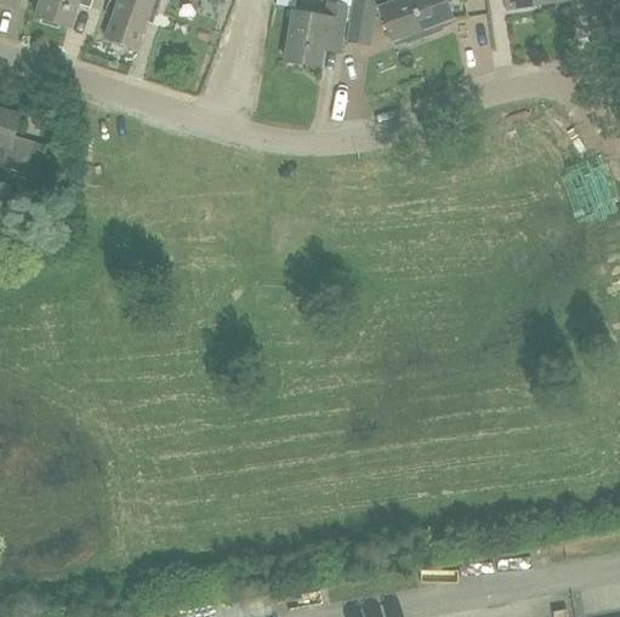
[(89,7),(90,0),(38,0),(34,15),(67,24),(74,3),(89,7)]
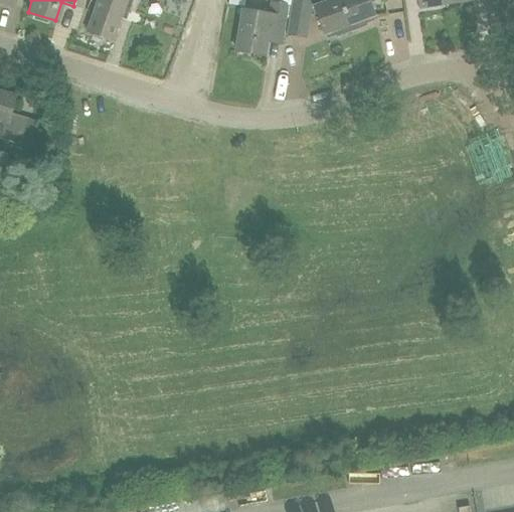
[(96,0),(87,29),(112,38),(120,16),(123,7),(128,9),(131,0),(96,0)]
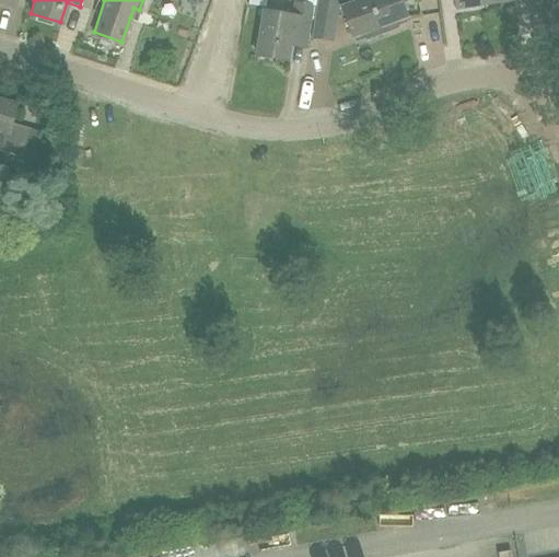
[(313,18),(316,0),(305,0),(305,1),(294,0),(292,12),(263,8),(256,55),(287,59),(290,34),(306,37),(310,18),(313,18)]
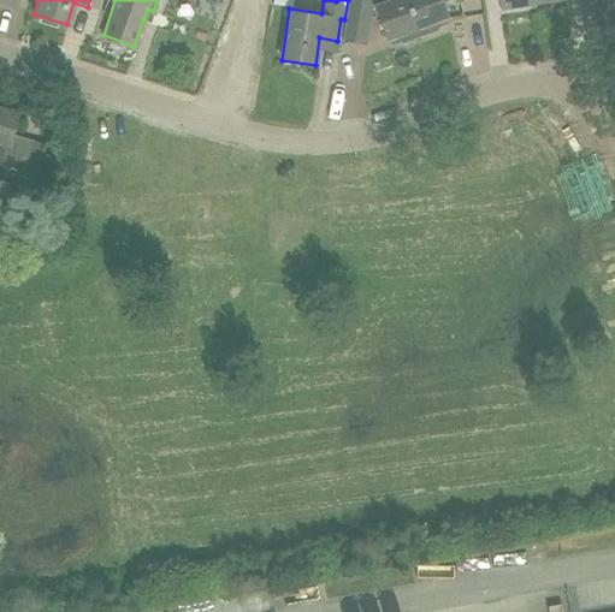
[(349,0),(346,19),(344,27),(343,40),(367,43),(373,0),(349,0)]
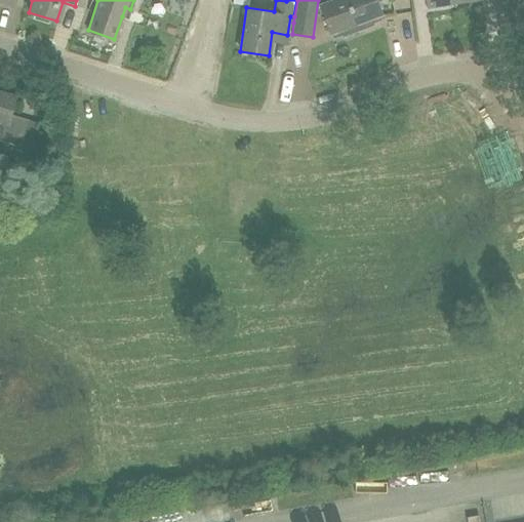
[(328,0),(318,4),(329,34),(340,30),(344,35),(357,30),(355,24),(345,0),(328,0)]
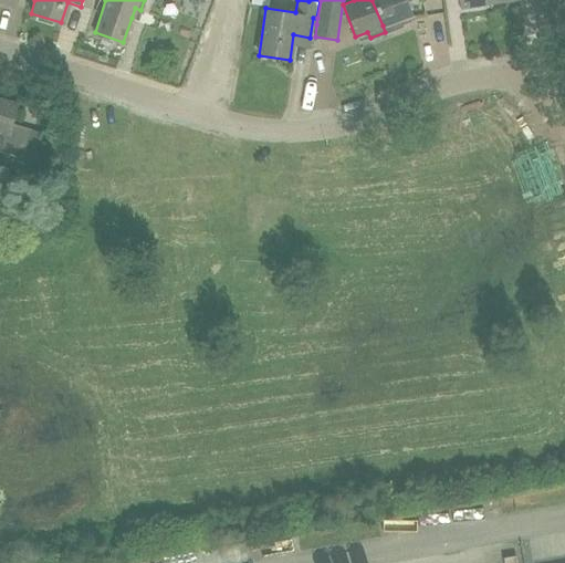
[(372,0),(383,25),(385,32),(400,27),(398,20),(410,16),(404,0),(372,0)]
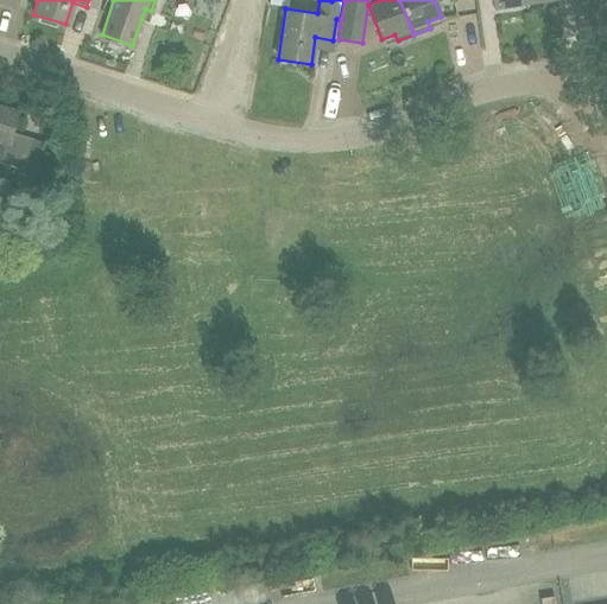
[(525,4),(525,0),(492,0),(493,10),(525,4)]
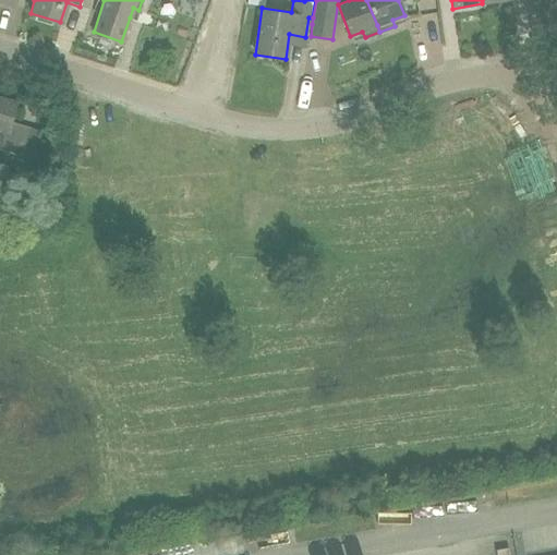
[(22,154),(28,130),(11,124),(19,101),(0,95),(0,146),(3,148),(22,154)]
